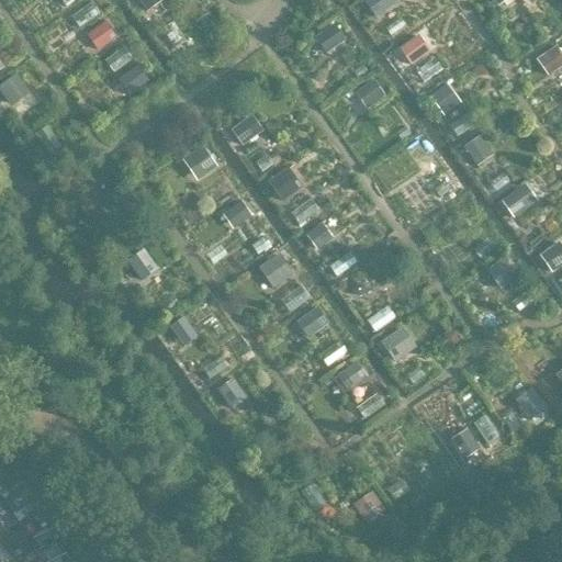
[(132,0),(143,13),(159,0),(132,0)]
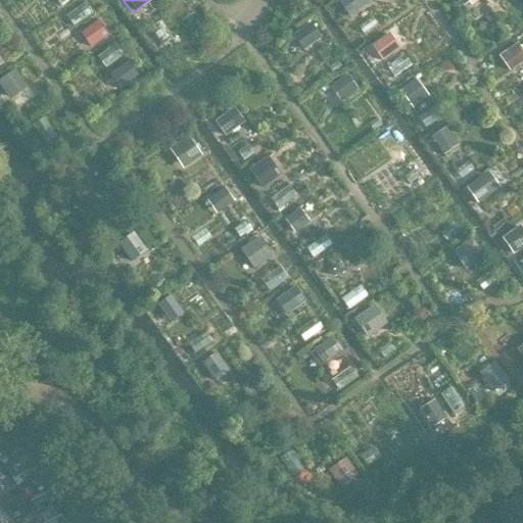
[(364,0),(344,0),(332,9),(345,28),(371,9),(364,0)]
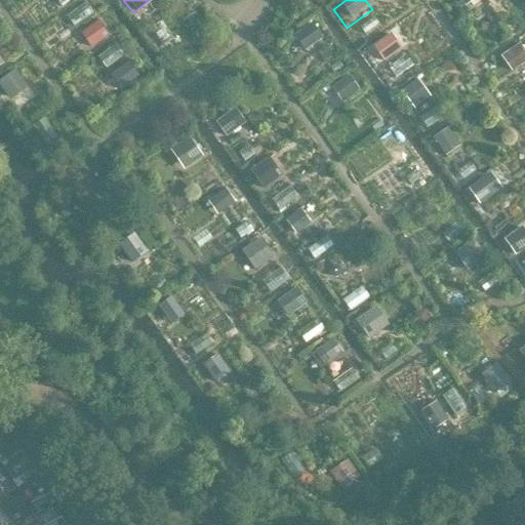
[(307,25),(282,43),(295,61),(320,42),(307,25)]
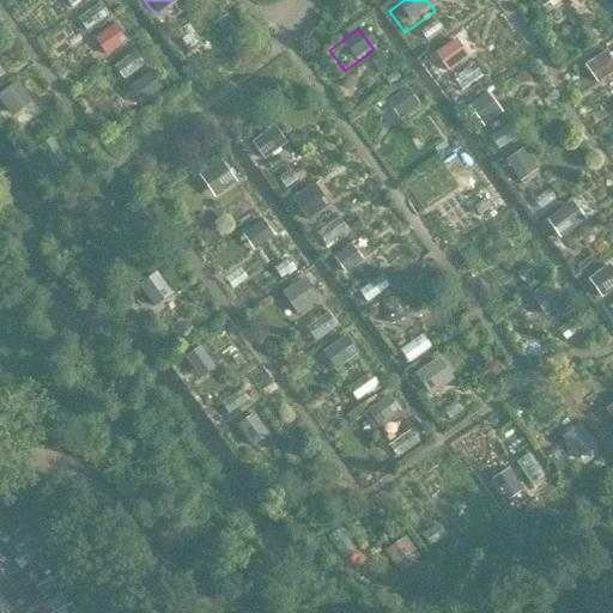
[(0,54),(0,84),(18,71),(4,52),(0,54)]
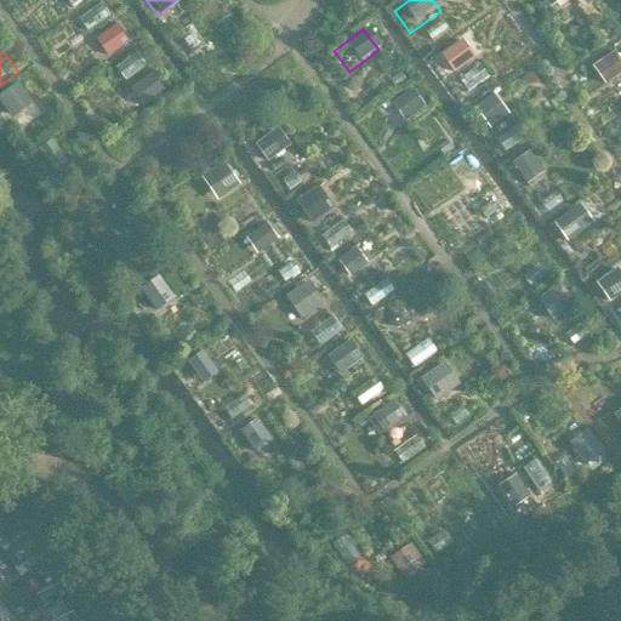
[(620,64),(614,53),(591,70),(605,90),(620,78),(620,64)]
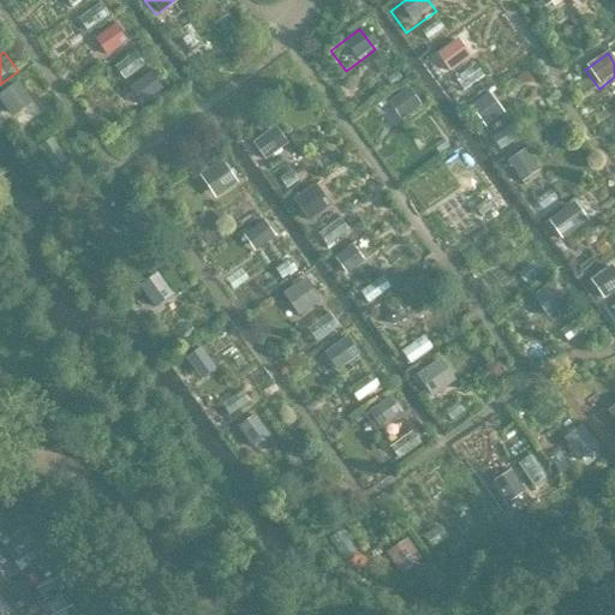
[(136,66),(114,84),(131,103),(153,85),(136,66)]
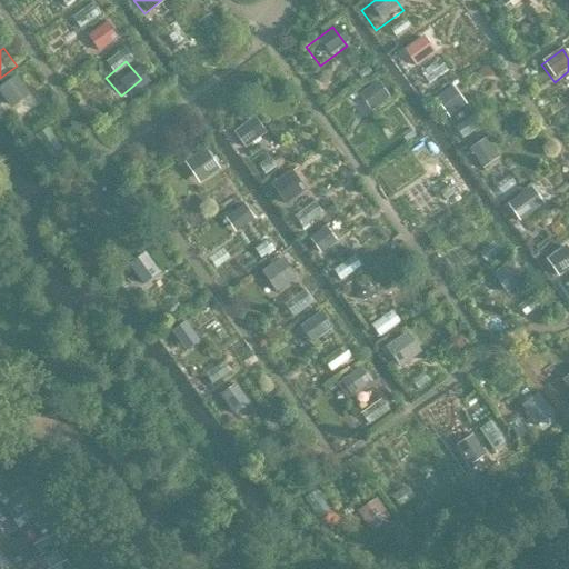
[(0,88),(11,107),(31,95),(19,73),(0,85),(0,88)]
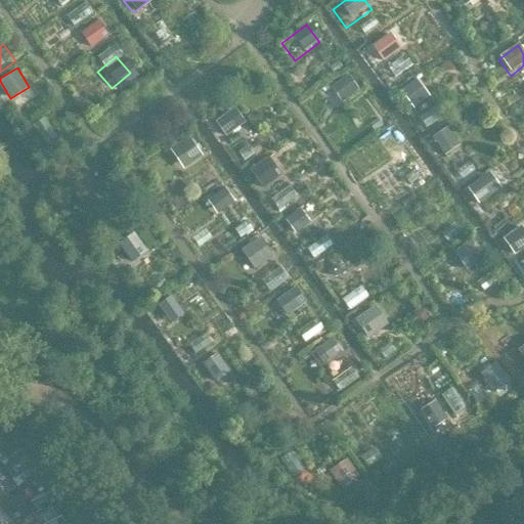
[(226,135),(247,121),(236,105),(216,120),(226,135)]
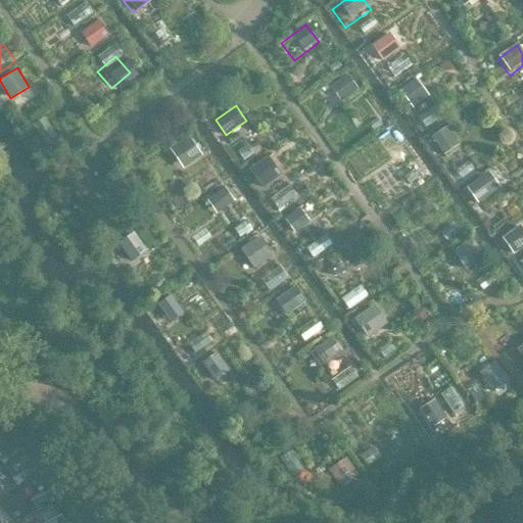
[(50,110),(28,126),(40,142),(61,126),(50,110)]
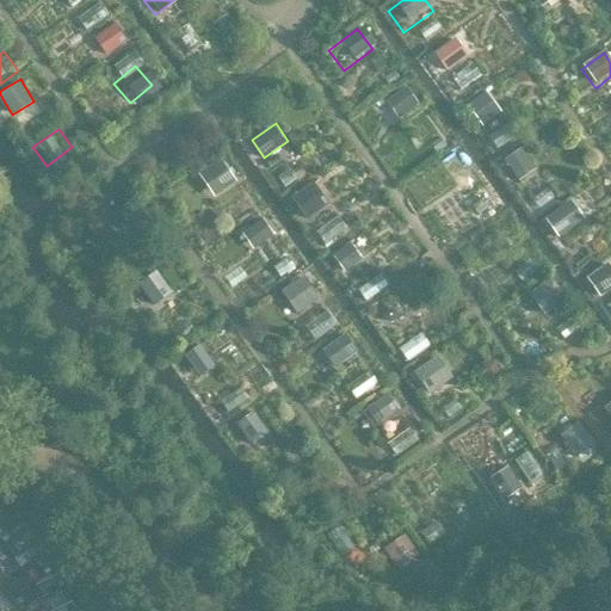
[(222,158),(199,172),(216,196),(238,180),(222,158)]
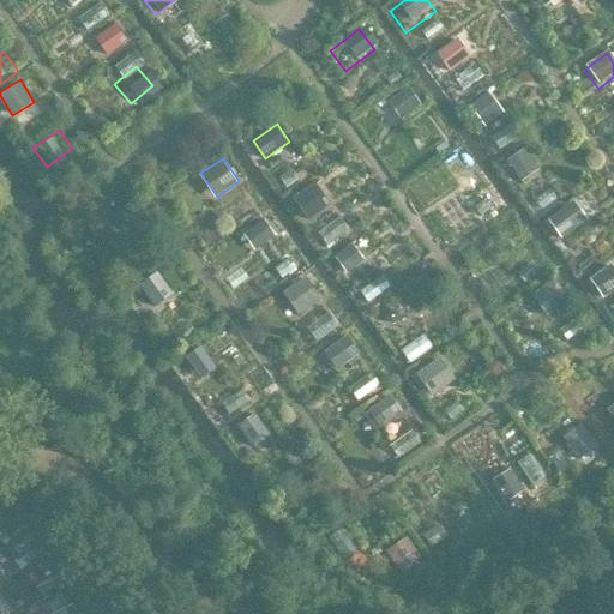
[(530,158),(501,179),(512,194),(541,175),(530,158)]
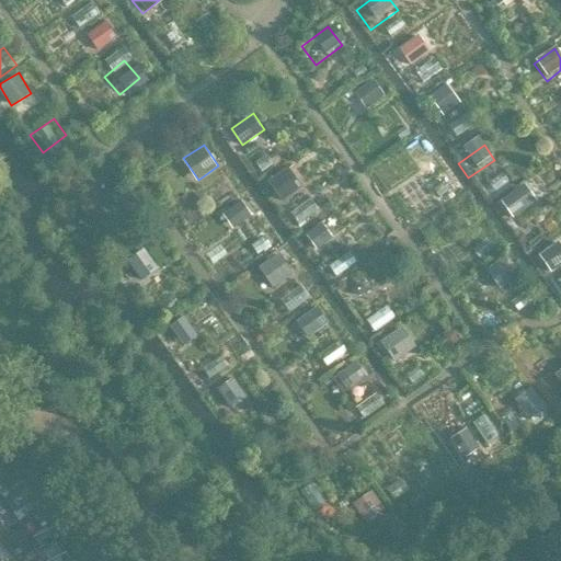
[(288,168),(261,191),(276,209),(304,187),(288,168)]
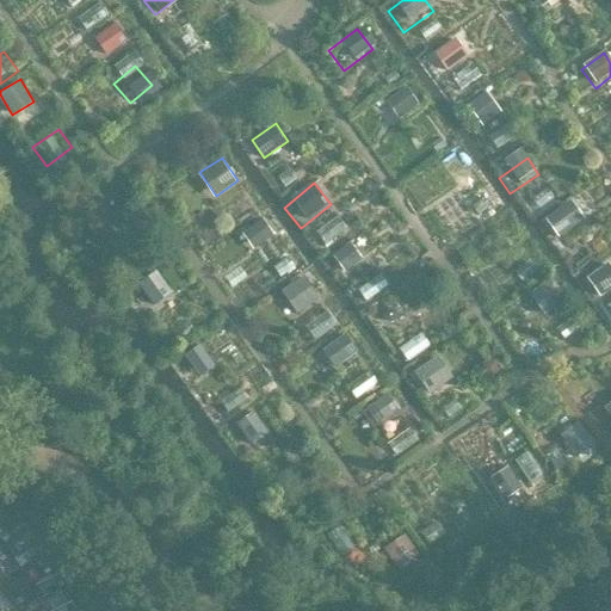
[(474,190),(446,211),(460,228),(487,208),(474,190)]
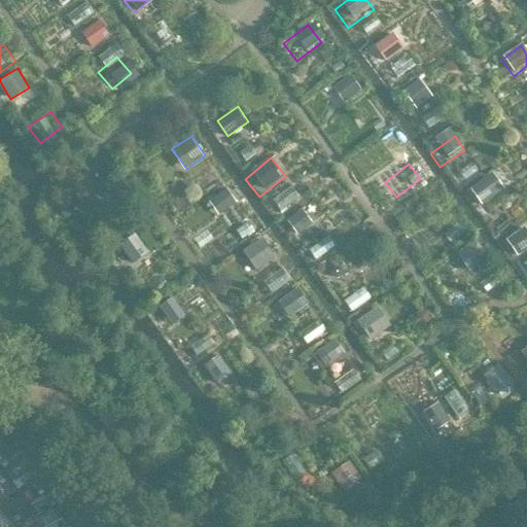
[(219,214),(238,202),(227,187),(209,199),(219,214)]
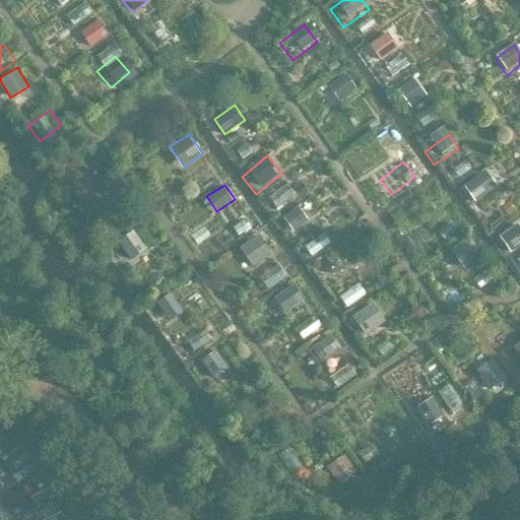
[(107,245),(121,266),(141,253),(128,232),(107,245)]
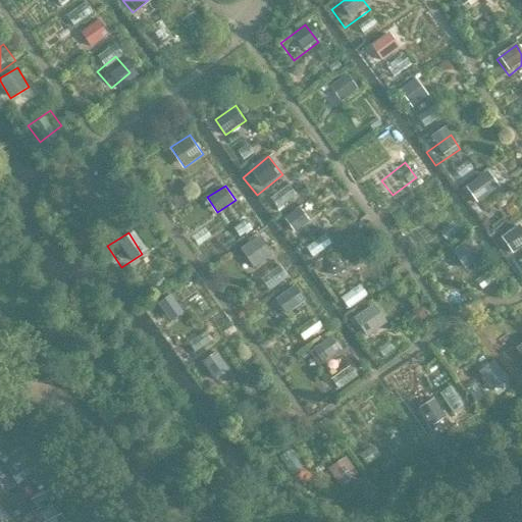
[(326,235),(308,246),(313,255),(332,243),(326,235)]
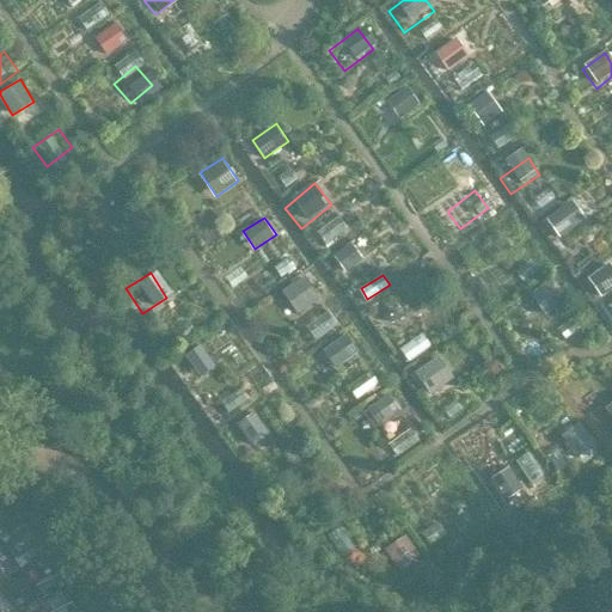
[(295,281),(270,299),(287,322),(311,304),(295,281)]
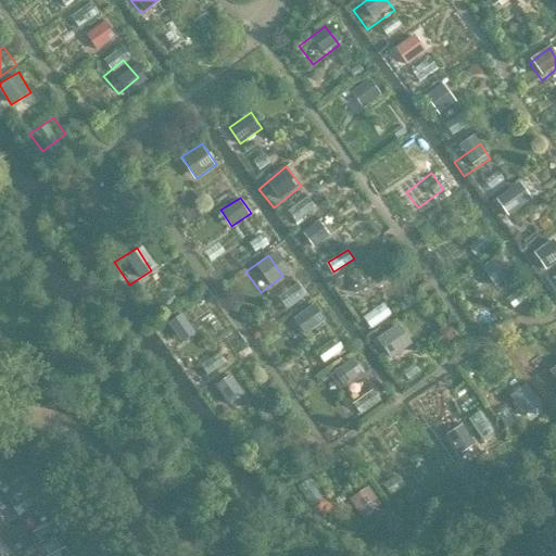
[(489,261),(467,279),(483,298),(505,279),(489,261)]
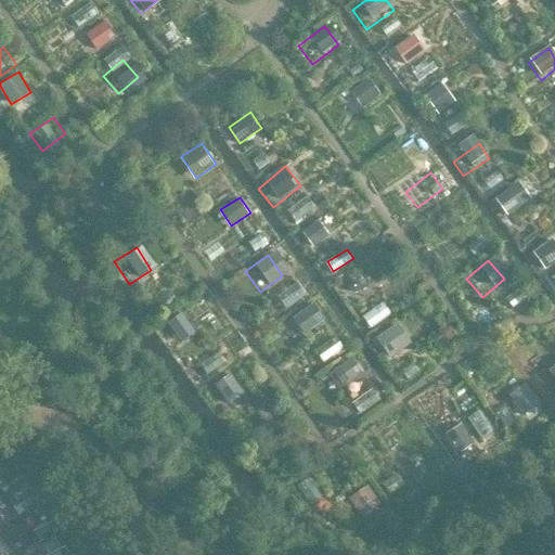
[(299,281),(279,295),(287,307),(307,294),(299,281)]
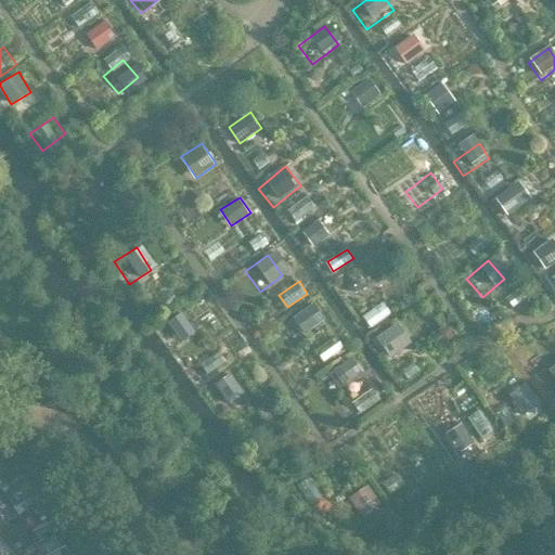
[(304,334),(326,318),(315,301),(293,318),(304,334)]
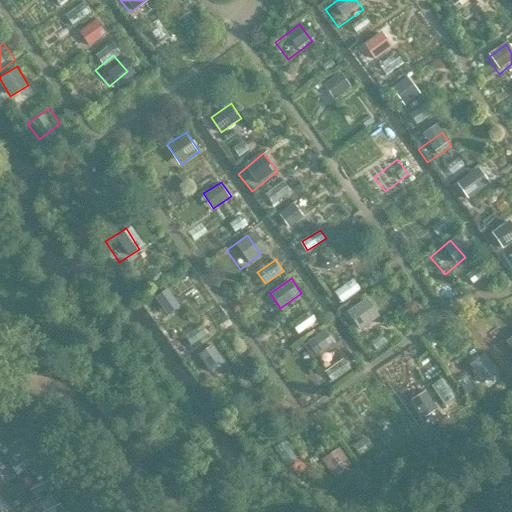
[(170,288),(156,295),(167,315),(180,307),(170,288)]
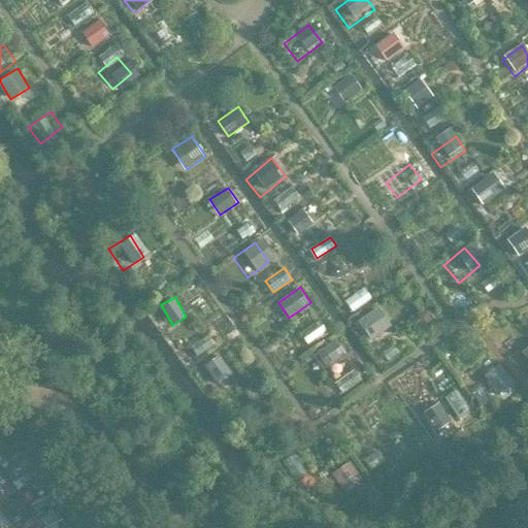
[(382,311),(357,331),(370,349),(395,330),(382,311)]
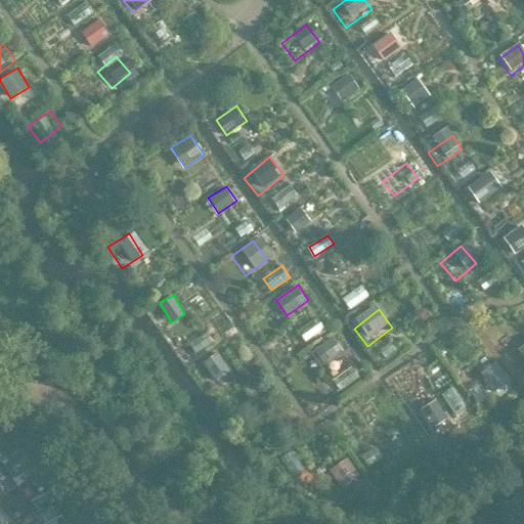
[(523,347),(514,355),(523,367),(523,347)]
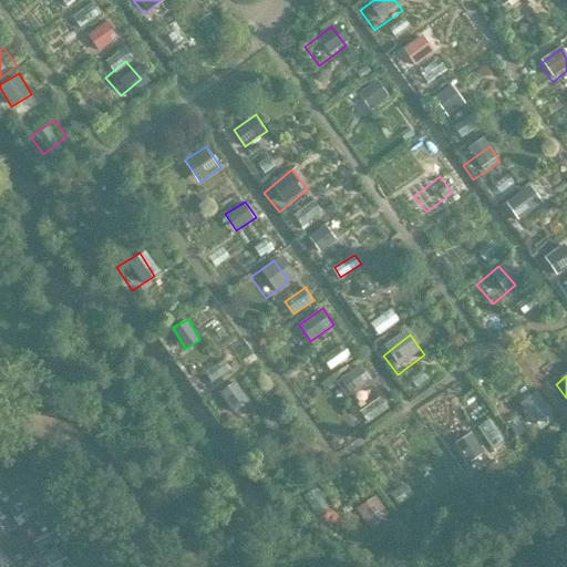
[(236,383),(212,402),(227,423),(251,404),(236,383)]
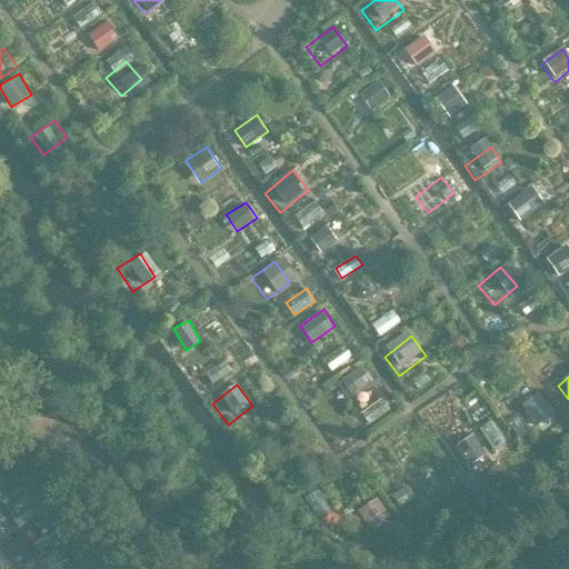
[(383,486),(357,507),(372,528),(400,507),(383,486)]
